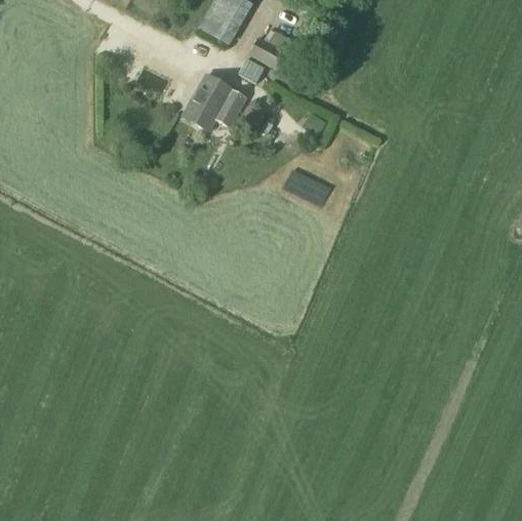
[(250,3),(244,0),(213,0),(199,27),(230,45),(252,4),(250,3)]
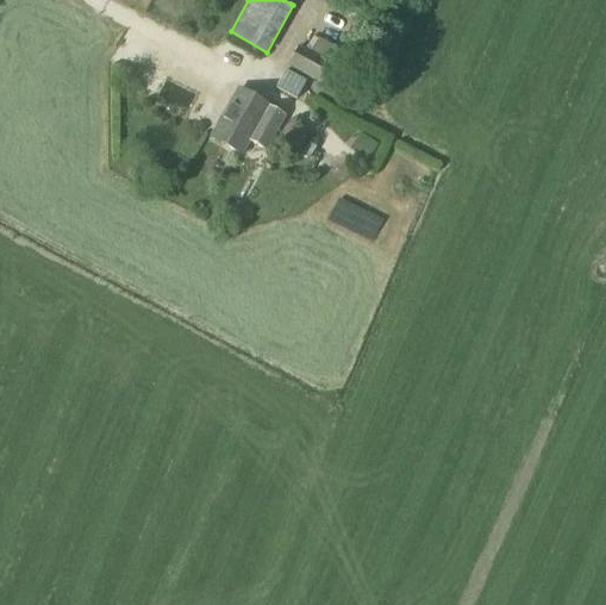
[(319,47),(324,33),(308,27),(304,39),(319,47)]
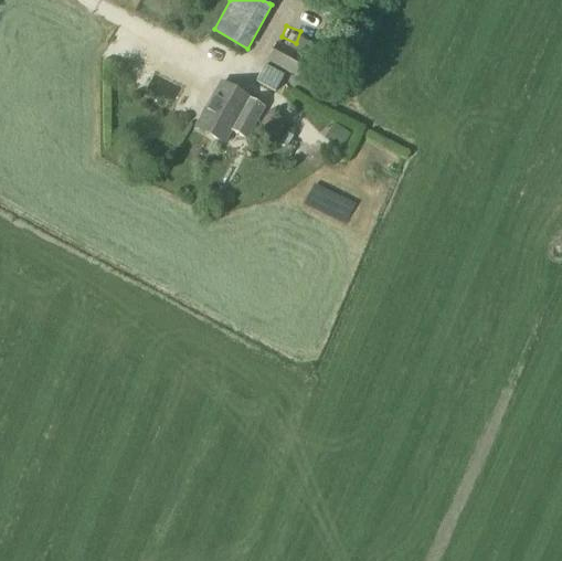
[(310,59),(285,44),(277,41),(268,59),(301,76),(305,69),(310,59)]
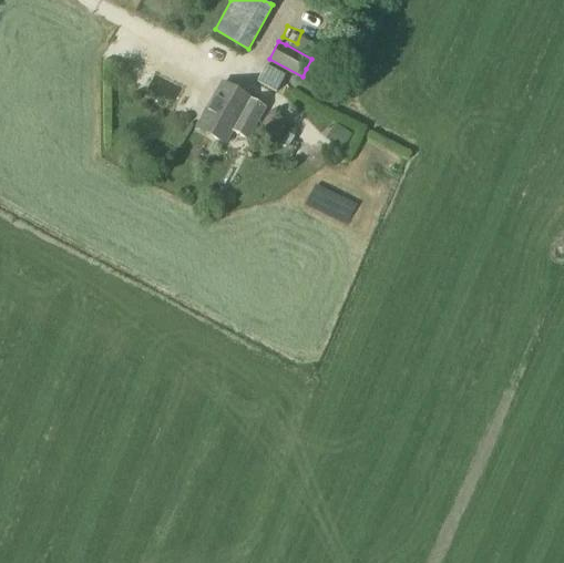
[(259,79),(277,89),(285,73),(267,63),(259,79)]
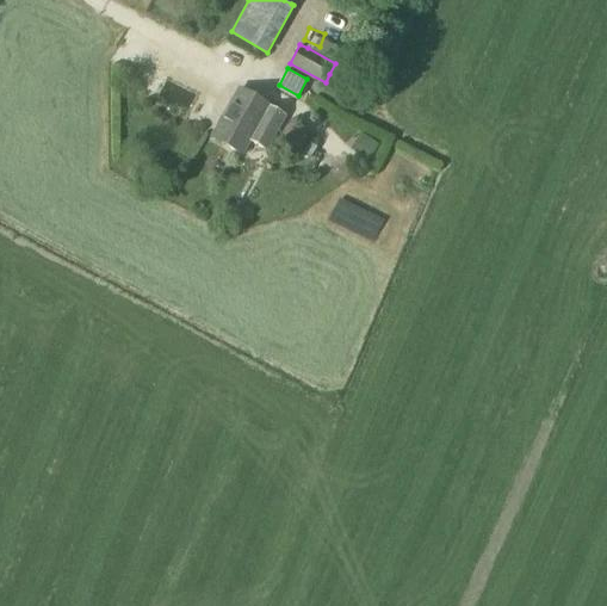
[(329,74),(326,82),(320,94),(330,100),(341,82),(329,74)]
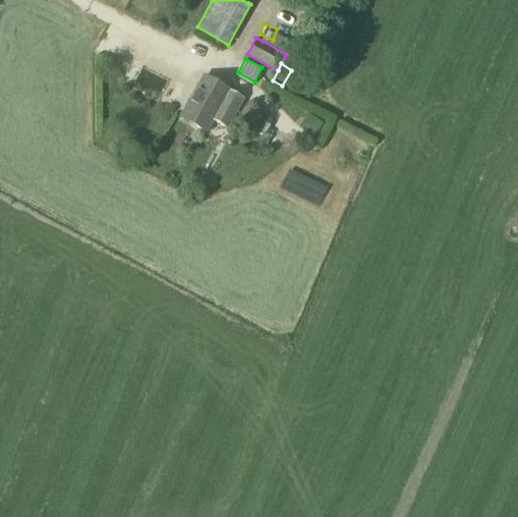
[(182,116),(208,129),(214,117),(228,125),(244,96),(230,88),(205,73),(182,116)]
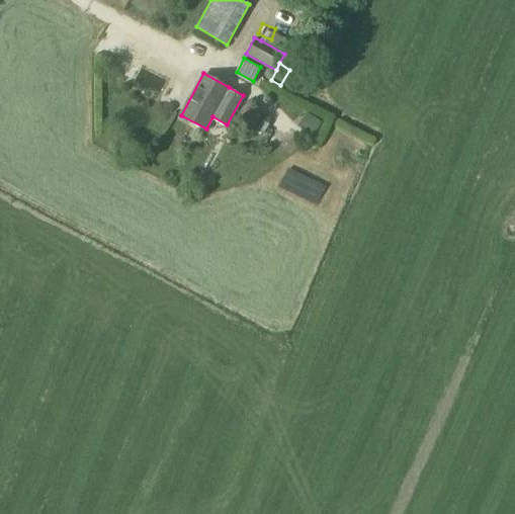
[(264,109),(247,100),(236,122),(252,132),(264,109)]
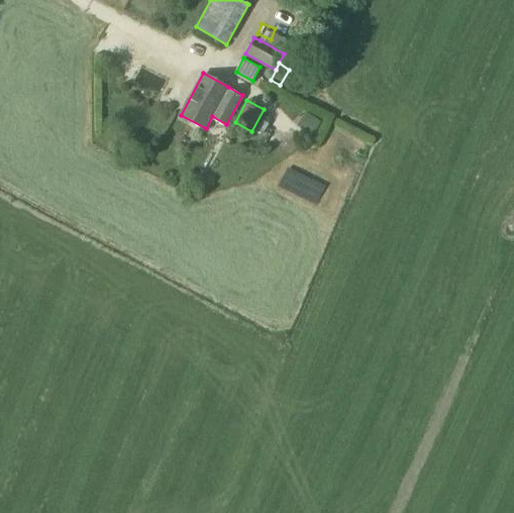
[(269,123),(263,120),(255,132),(261,135),(269,123)]
